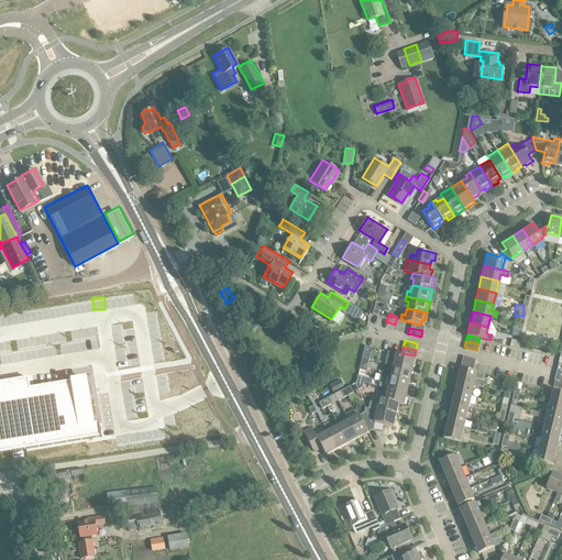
[(401,353),(387,350),(385,362),(411,368),(415,355),(401,353)]
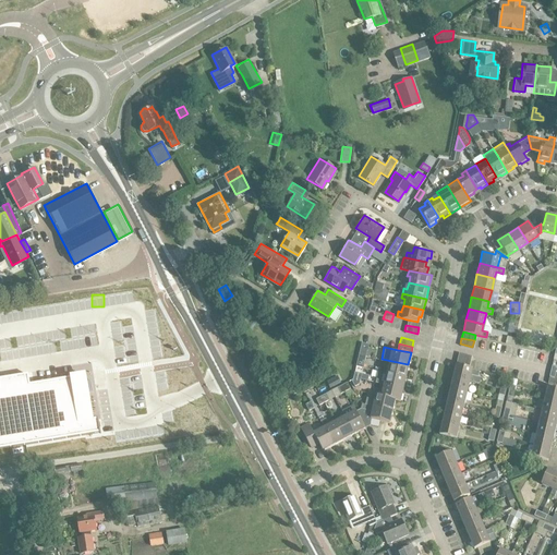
[(457,358),(470,360),(471,353),(458,351),(457,358)]
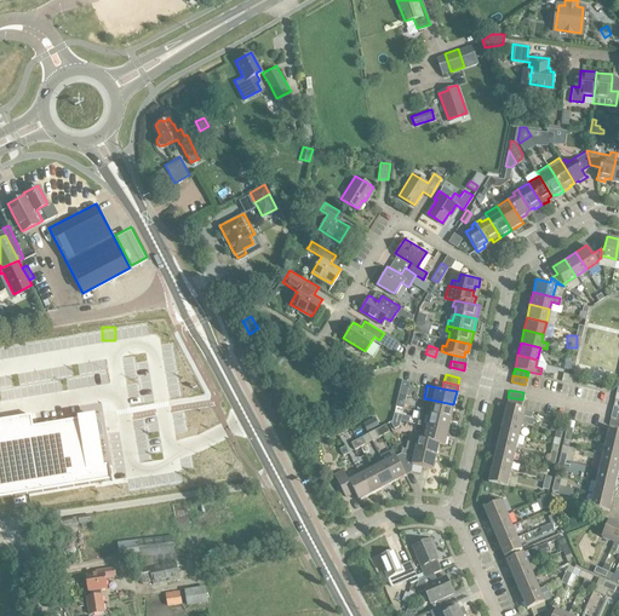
[(406,393),(397,391),(395,404),(402,407),(406,393)]
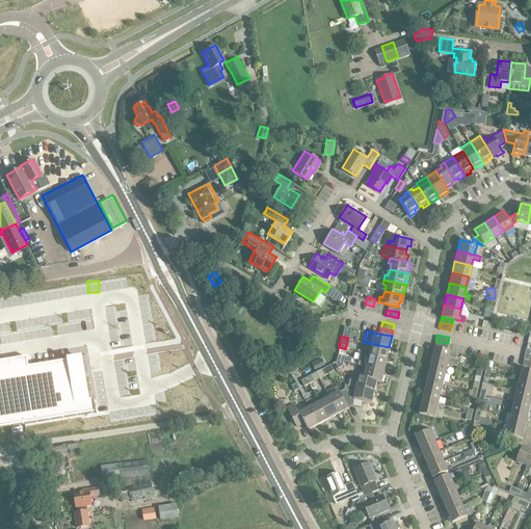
[(0,351),(12,349),(11,341),(0,342),(0,351)]
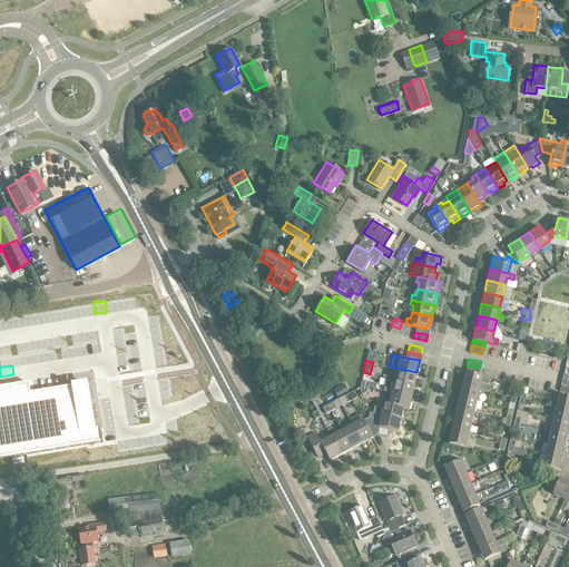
[(480,368),(467,365),(466,371),(478,374),(480,368)]
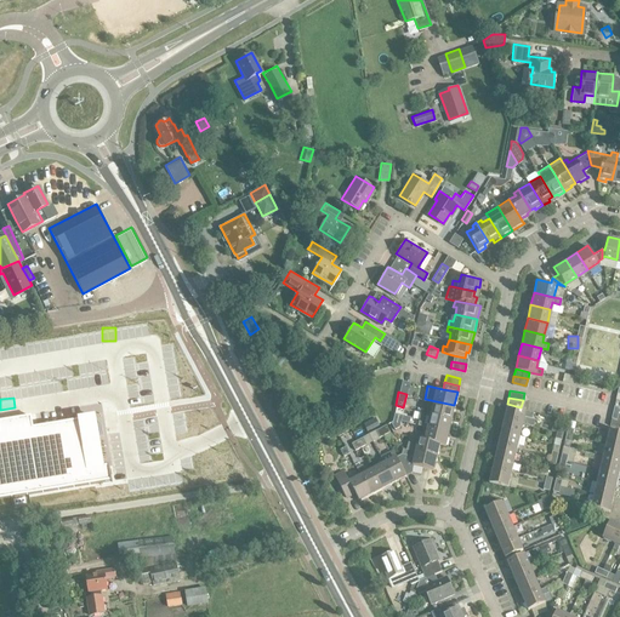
[(425,399),(421,411),(430,413),(451,418),(454,405),(425,399)]
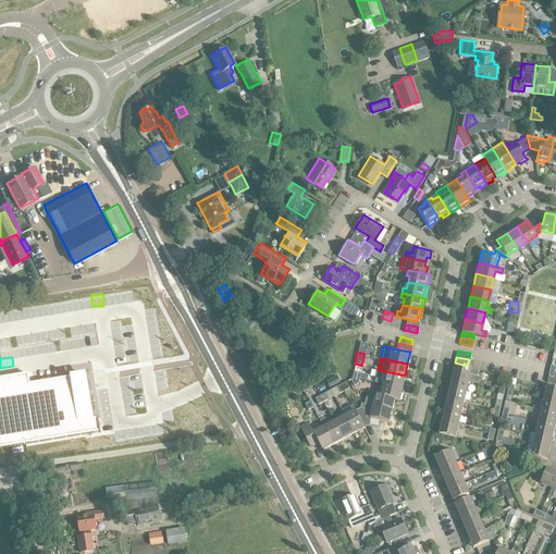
[(467,366),(455,362),(452,374),(468,379),(474,380),(477,374),(476,374),(469,372),(471,367),(467,366)]
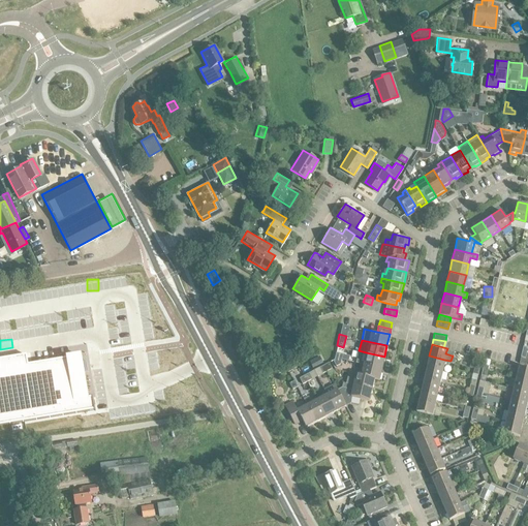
[(480,351),(468,352),(469,361),(480,360),(480,351)]
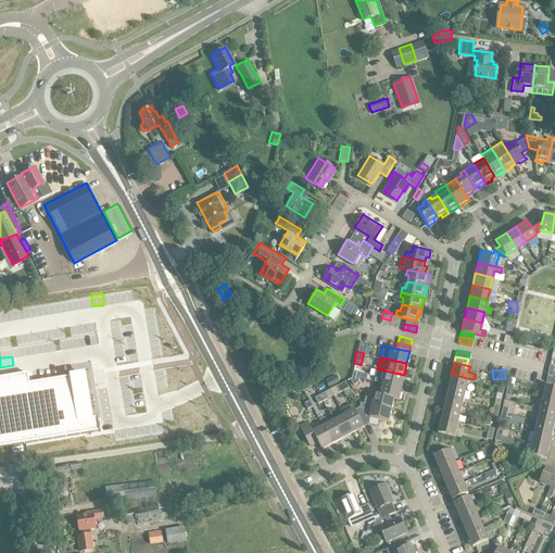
[(383,377),(380,376),(379,380),(401,386),(404,375),(385,371),(383,377)]
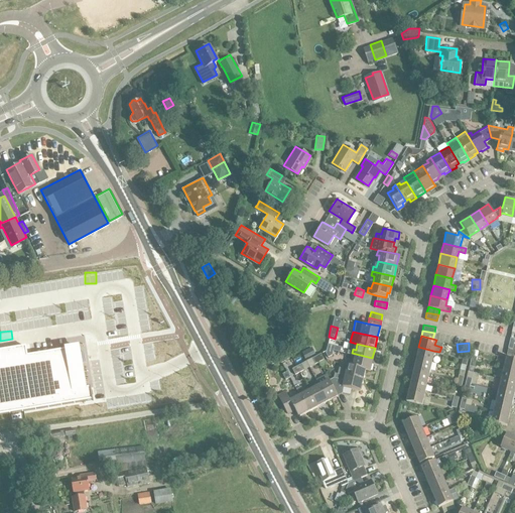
[(0,412),(93,398),(91,384),(90,385),(85,386),(79,346),(52,350),(51,350),(39,352),(27,354),(25,346),(25,345),(0,349),(0,359),(0,412)]
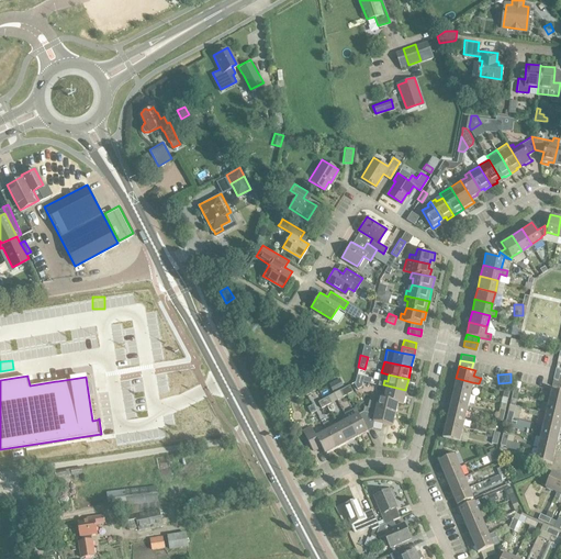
[(362,380),(355,378),(355,380),(352,381),(356,388),(361,384),(362,380)]
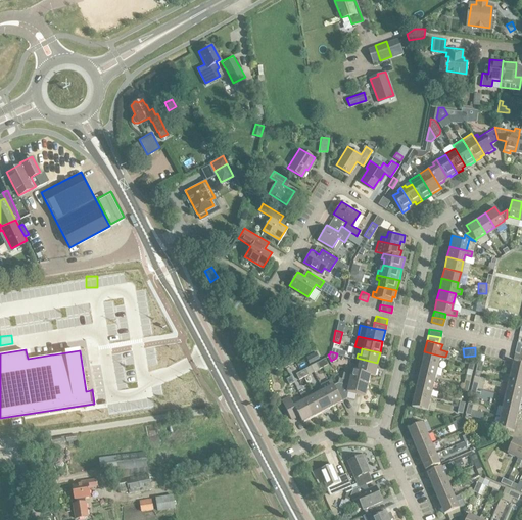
[(424,351),(422,362),(437,366),(439,356),(424,351)]
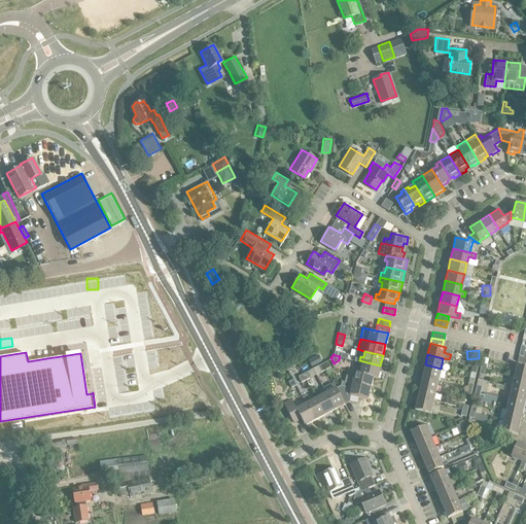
[(313,355),(308,358),(311,364),(316,361),(313,355)]
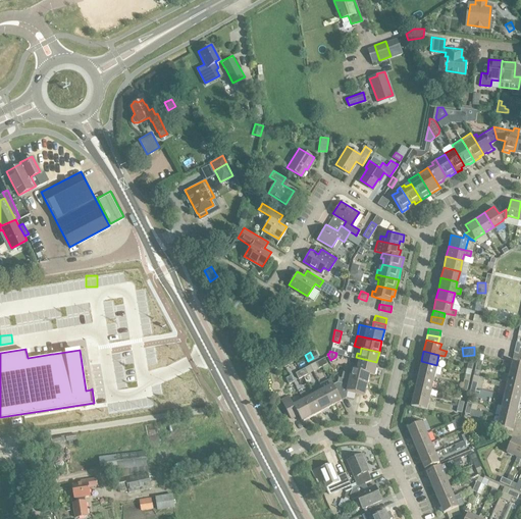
[(356,357),(355,363),(357,364),(356,368),(369,372),(374,373),(376,362),(356,357)]
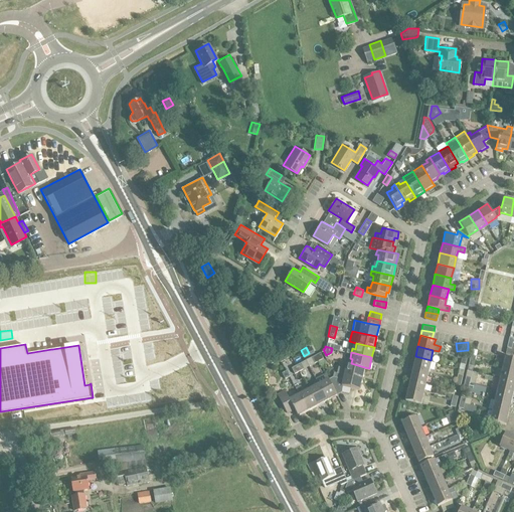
[(502,366),(513,368),(513,357),(505,355),(502,366)]
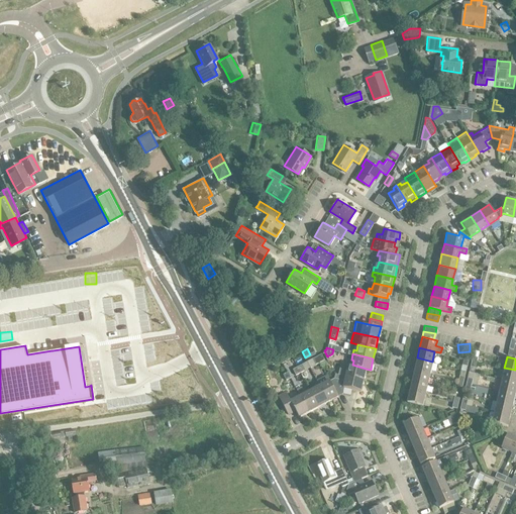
[(417,357),(414,369),(429,372),(432,362),(417,357)]
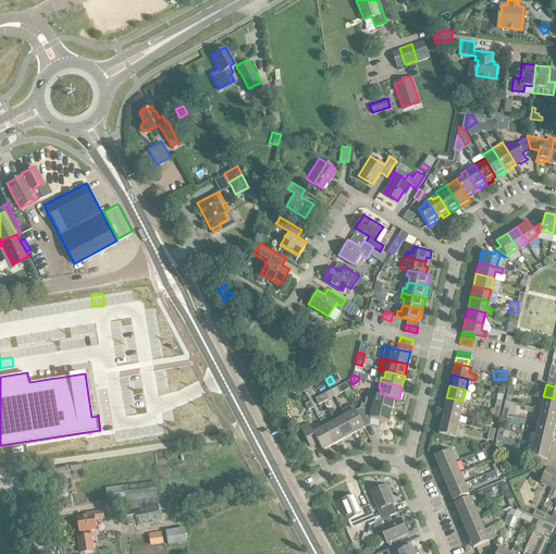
[(374,392),(367,391),(363,402),(391,408),(394,397),(380,393),(374,392)]
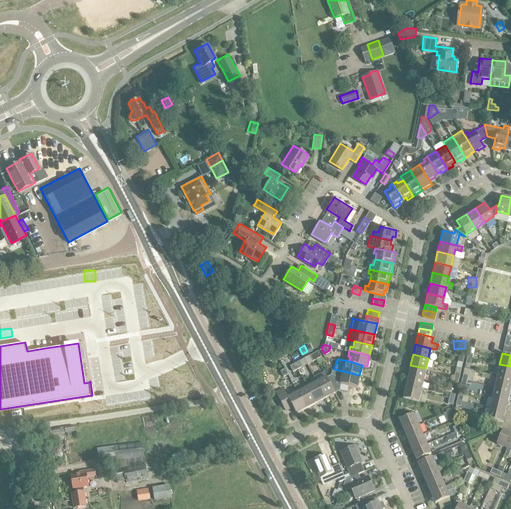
[(510,366),(499,364),(497,374),(496,375),(510,378),(510,366)]
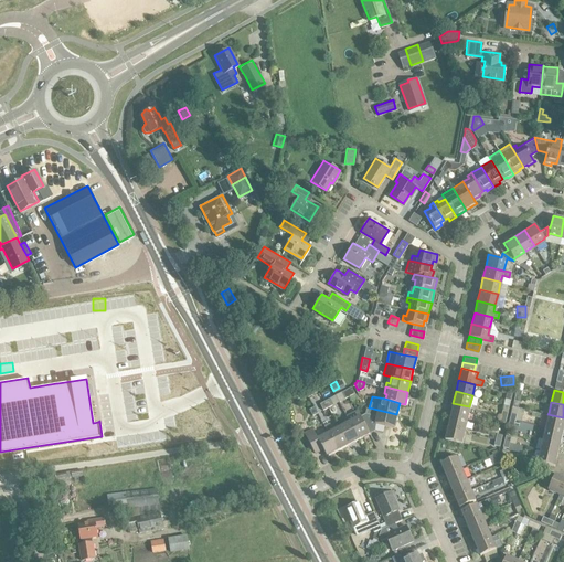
[(453,403),(450,414),(466,419),(469,406),(453,403)]
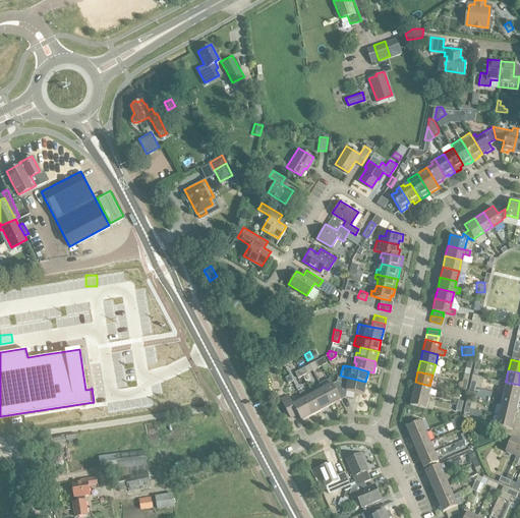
[(287,382),(292,380),(292,379),(289,373),(284,376),(287,382)]
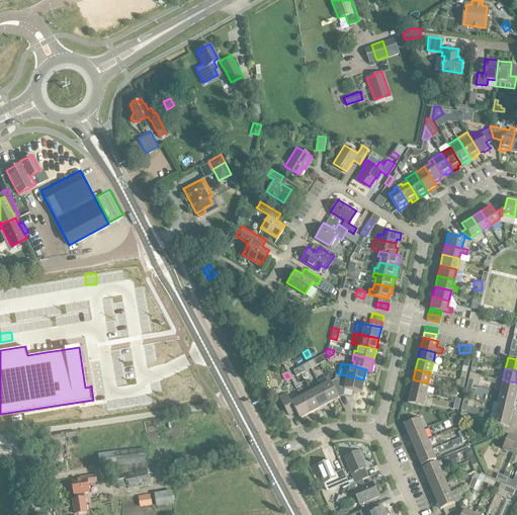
[(338,373),(335,373),(334,377),(344,380),(343,387),(361,391),(363,379),(338,373)]
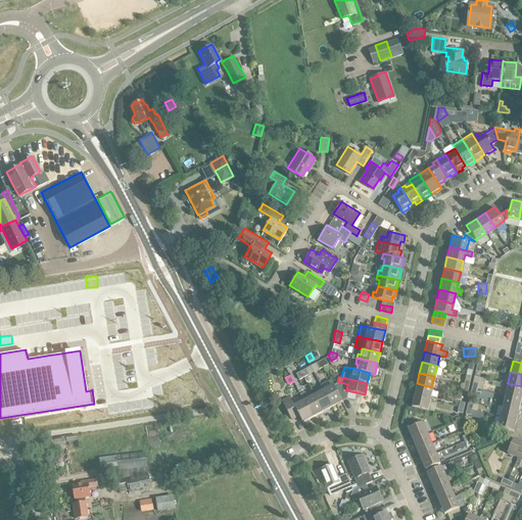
[(333,383),(331,378),(320,384),(321,386),(331,406),(341,400),(332,384),(333,383)]
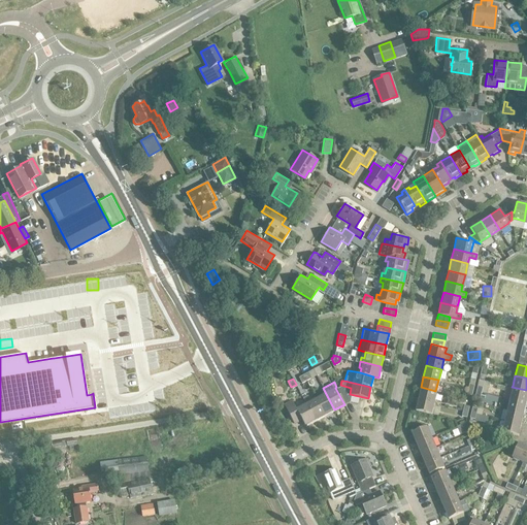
[(435,391),(421,387),(418,398),(433,402),(435,391)]
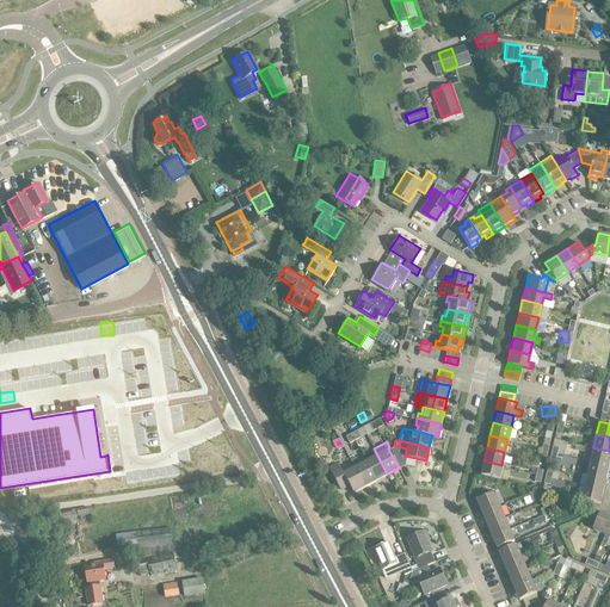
[(609,451),(592,447),(590,459),(608,464),(609,454),(609,451)]
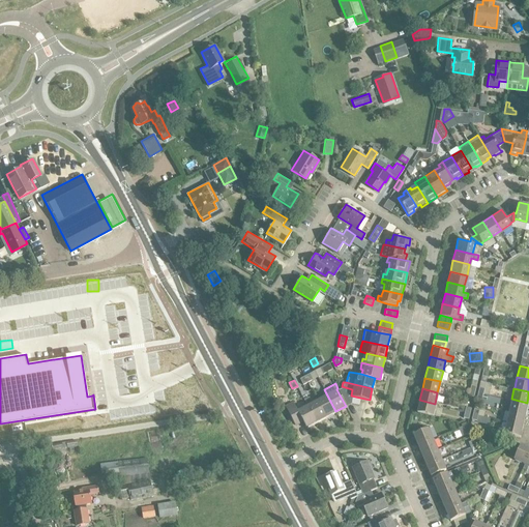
[(323,397),(317,400),(325,416),(335,411),(325,391),(321,393),(323,397)]
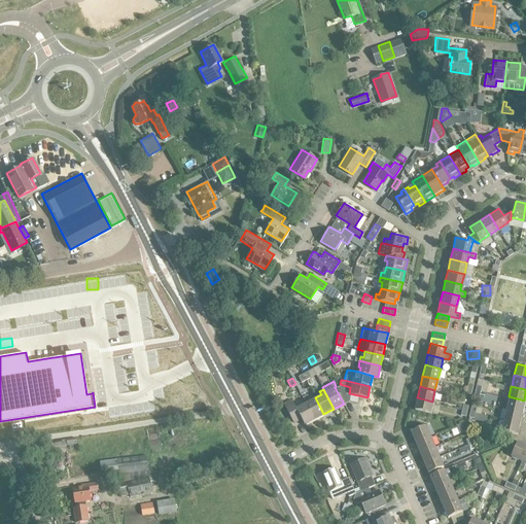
[(315,397),(310,400),(307,393),(302,396),(304,399),(314,419),(323,414),(315,397)]
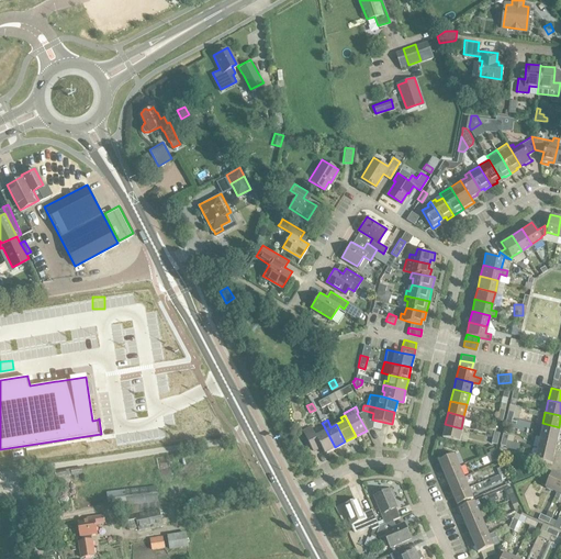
[(542,423),(539,435),(556,439),(559,427),(542,423)]
